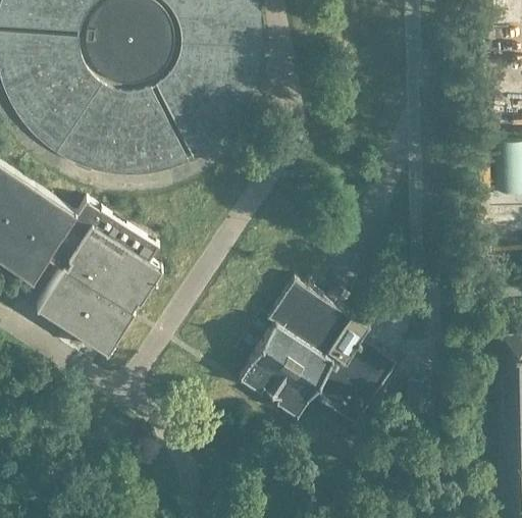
[(0,0),(0,26),(80,31),(82,22),(87,12),(94,5),(99,0),(160,0),(161,0),(168,7),(173,13),(177,21),(180,32),(181,40),(179,51),(175,62),(168,72),(162,80),(155,85),(193,159),(199,157),(206,153),(219,142),(226,135),(235,125),(243,115),(250,103),(260,75),(263,62),(265,40),(262,14),(261,4),(259,0),(0,0)]
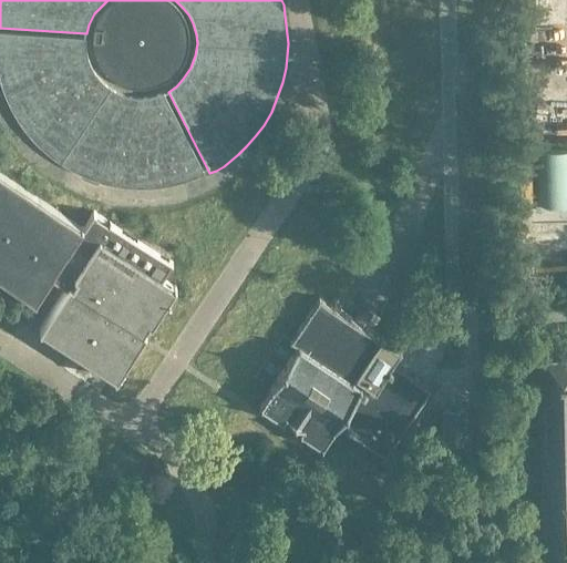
[(86,44),(85,40),(0,33),(0,89),(7,105),(14,120),(22,130),(35,146),(49,159),(61,167),(75,175),(88,181),(105,186),(129,190),(145,191),(158,190),(174,187),(189,183),(196,180),(204,176),(163,94),(153,99),(144,100),(134,99),(127,98),(121,94),(114,92),(103,84),(98,78),(93,72),(91,67),(89,58),(86,49),(86,44)]
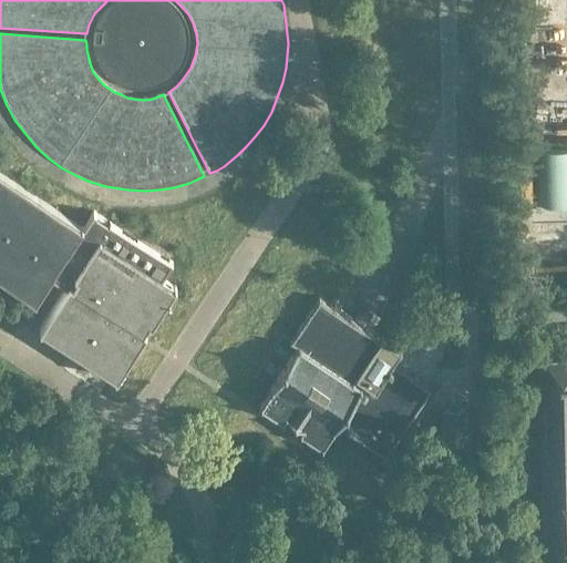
[(566,206),(566,150),(534,151),(535,207),(566,206)]
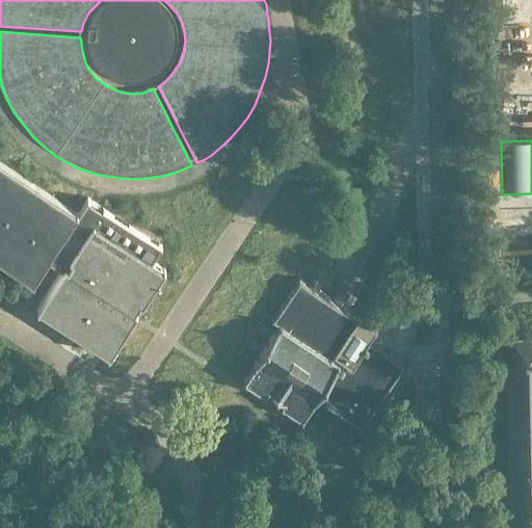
[(0,261),(33,284),(44,268),(48,260),(64,270),(38,310),(111,357),(137,315),(135,314),(140,305),(143,307),(165,272),(153,264),(162,249),(87,201),(78,214),(0,162),(0,261)]
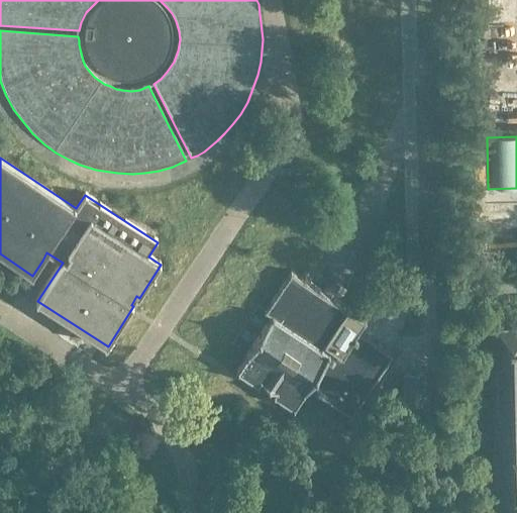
[(360,333),(367,324),(368,323),(292,275),(266,314),(273,319),(238,372),(260,386),(262,382),(277,392),(274,396),(295,410),(311,385),(320,391),(317,395),(352,418),(394,355),(360,333)]
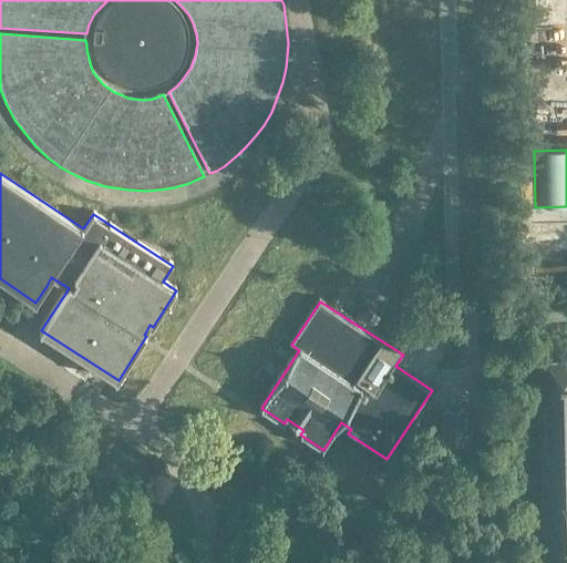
[(444,413),(444,447),(466,446),(466,412),(444,413)]
